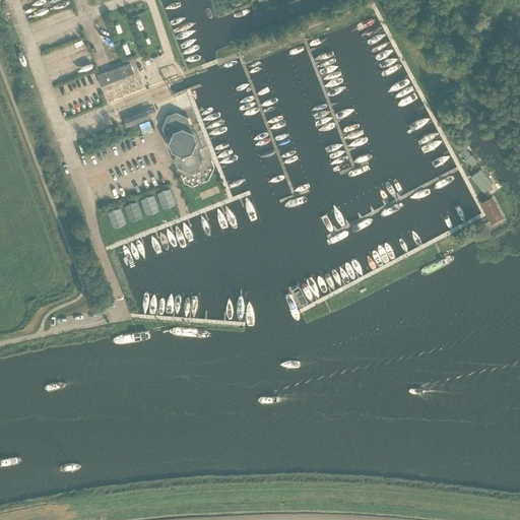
[(10,19),(5,20),(10,34),(14,33),(10,19)]
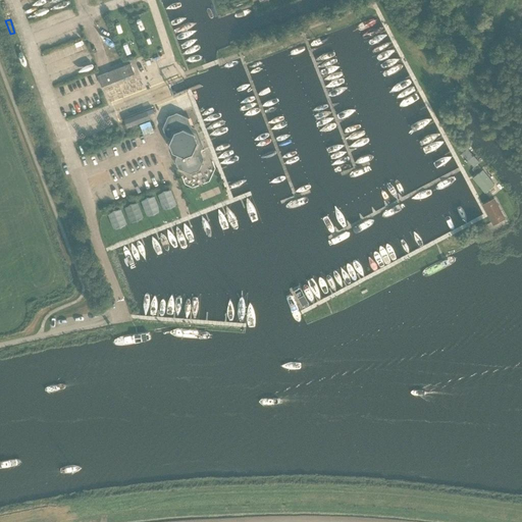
[(52,65),(55,65),(55,43),(45,43),(44,58),(52,59),(52,65)]
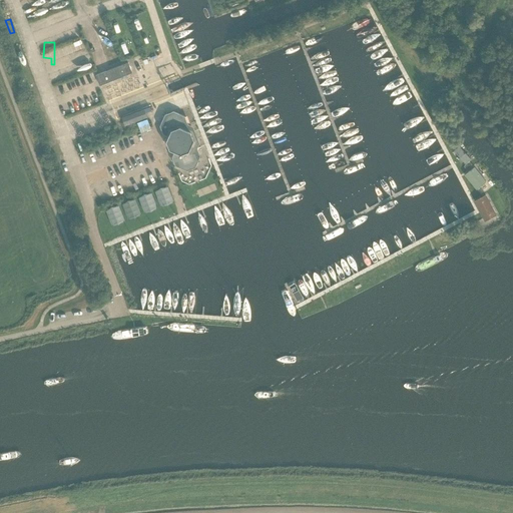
[(121,45),(125,56),(134,52),(129,42),(121,45)]
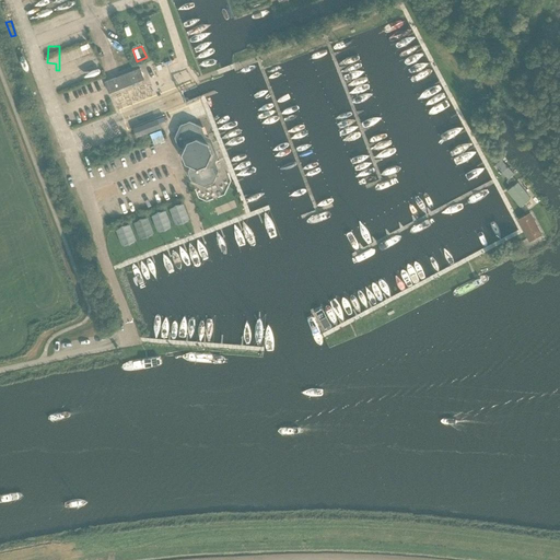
[(143,80),(139,69),(104,82),(108,93),(143,80)]
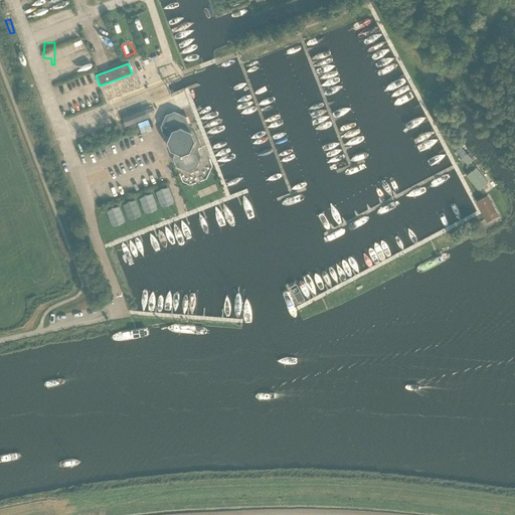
[(94,89),(79,96),(86,108),(100,101),(94,89)]
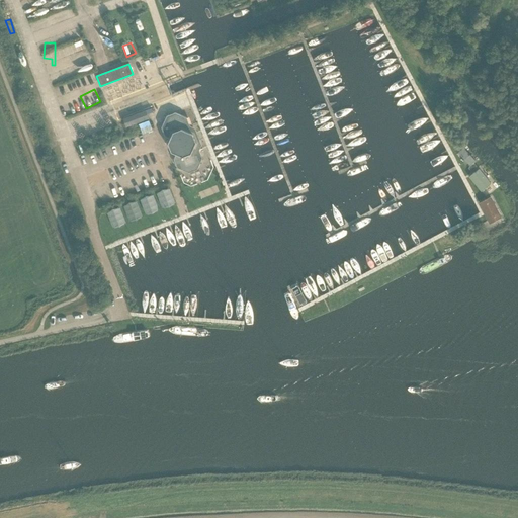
[(151,112),(149,109),(118,120),(119,124),(124,122),(125,127),(148,118),(147,114),(151,112)]
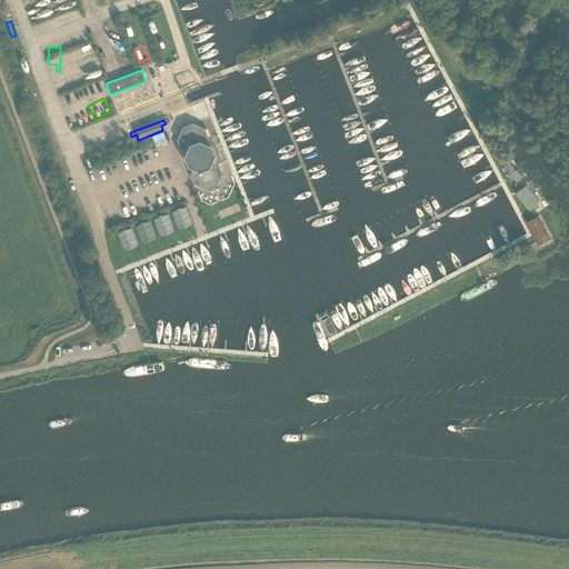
[(185,158),(187,162),(213,152),(212,148),(206,145),(209,139),(205,130),(192,125),(183,128),(178,140),(182,150),(188,152),(185,158)]
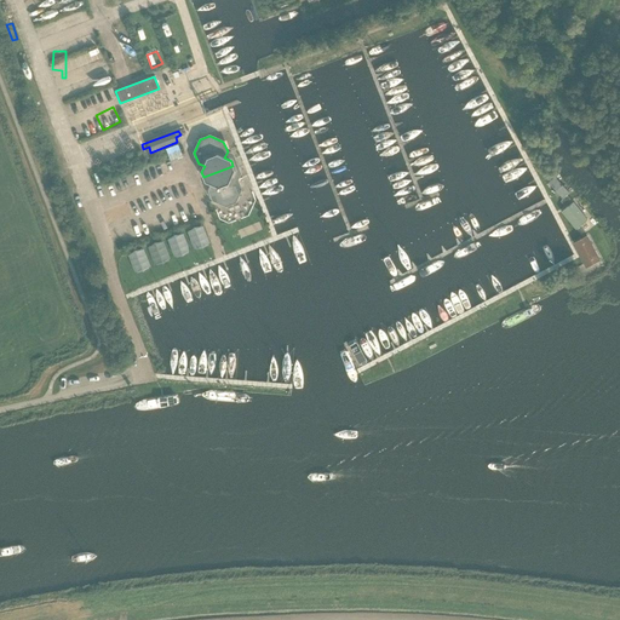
[(182,156),(177,144),(165,149),(170,161),(182,156)]
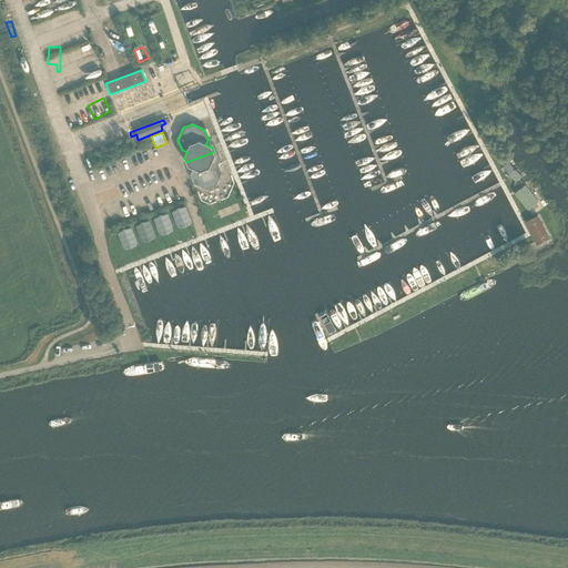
[(215,156),(213,152),(186,162),(189,166),(194,169),(192,175),(195,184),(208,190),(216,186),(222,173),(219,164),(212,162),(215,156)]
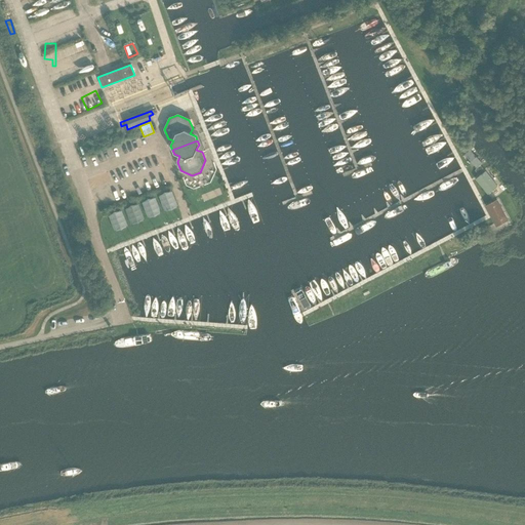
[(476,168),(482,163),(470,150),(465,154),(476,168)]
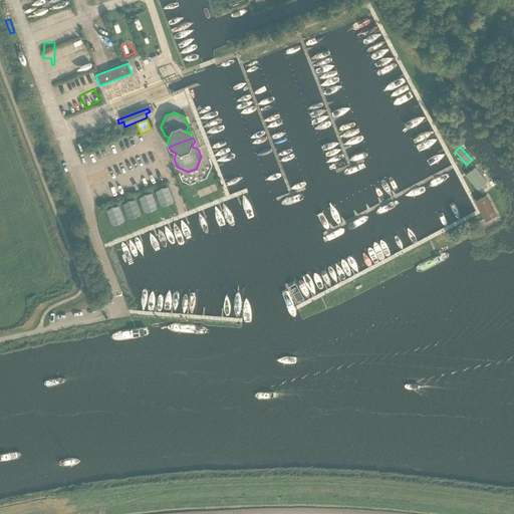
[(477,168),(465,176),(476,190),(487,182),(477,168)]
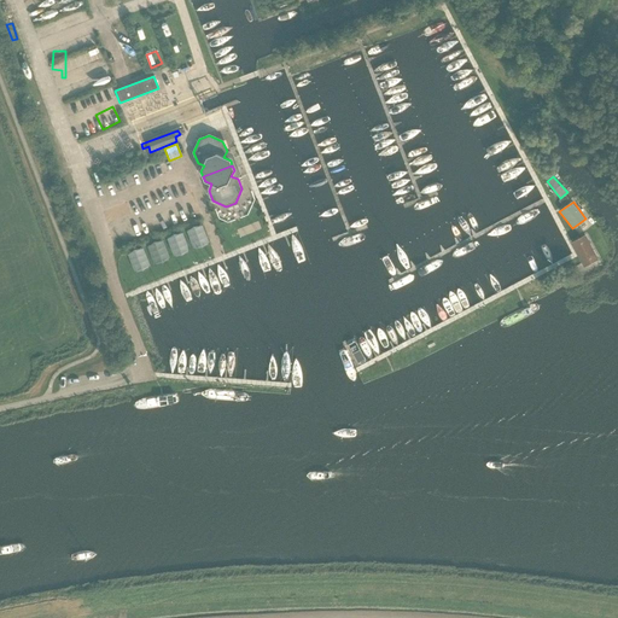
[(191,228),(179,231),(180,239),(193,237),(191,228)]
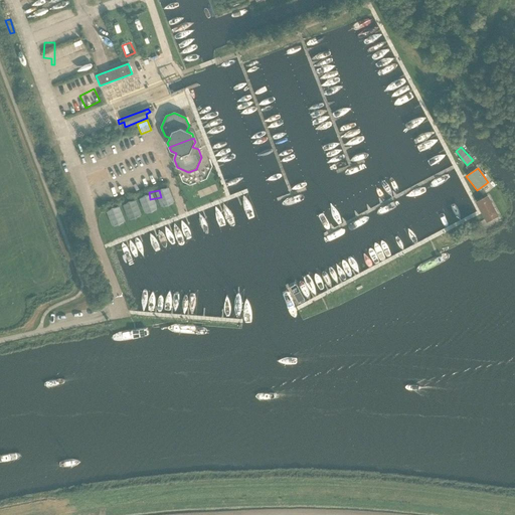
[(487,220),(498,214),(488,195),(477,200),(487,220)]
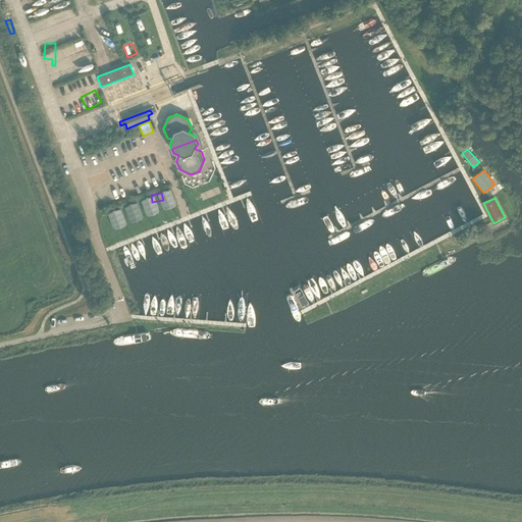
[(107,222),(118,219),(117,213),(106,215),(107,222)]
